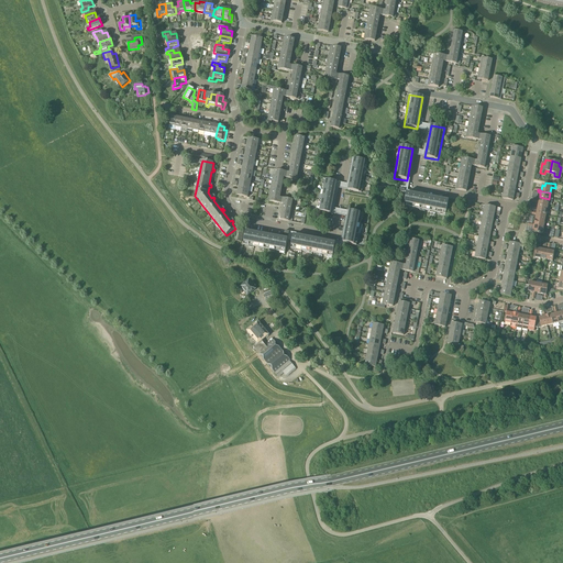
[(449,202),(406,194),(404,207),(445,214),(449,202)]
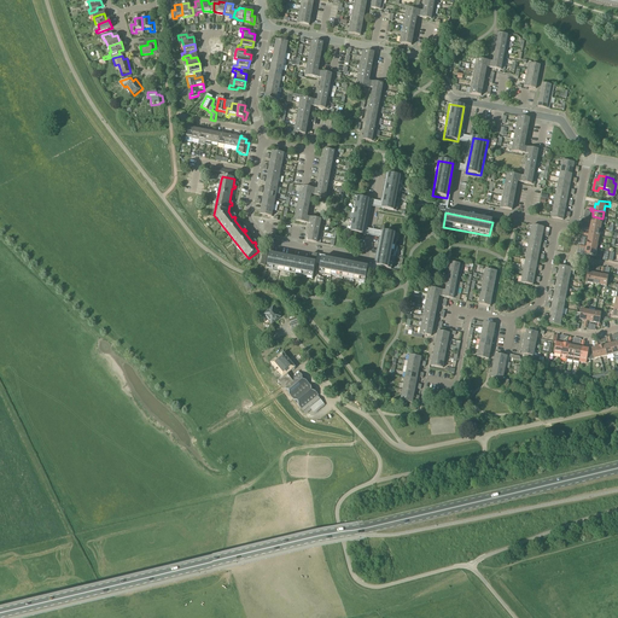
[(384,232),(382,244),(396,246),(398,235),(384,232)]
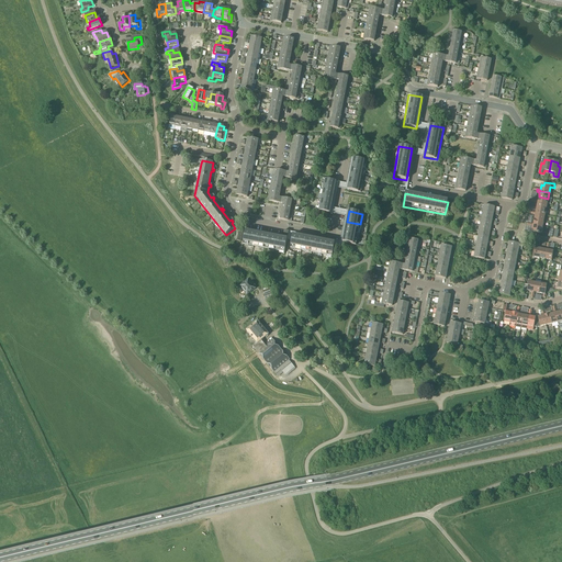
[(347,222),(345,233),(358,235),(360,224),(347,222)]
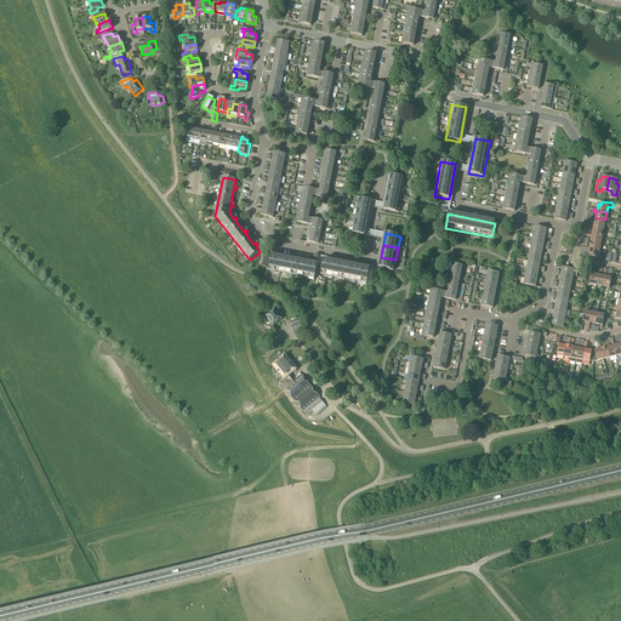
[(590,248),(586,248),(585,250),(588,251),(588,255),(587,256),(598,258),(598,256),(599,251),(588,249),(590,248)]
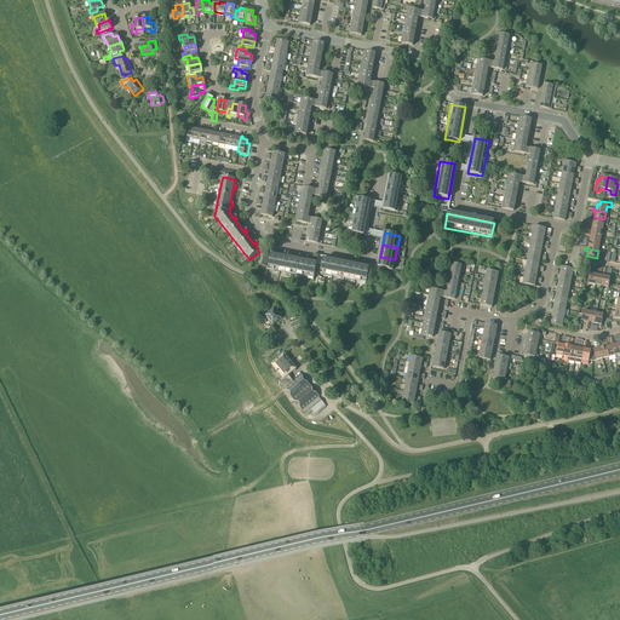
[(270,256),(268,270),(279,273),(282,258),(270,256)]
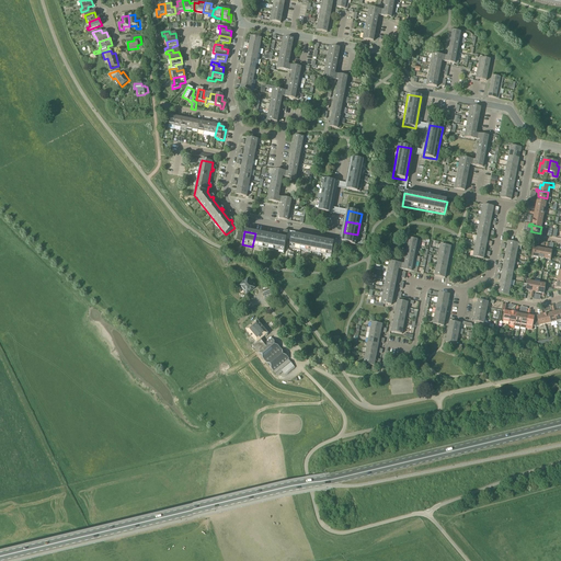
[(344,232),(342,242),(355,245),(357,235),(344,232)]
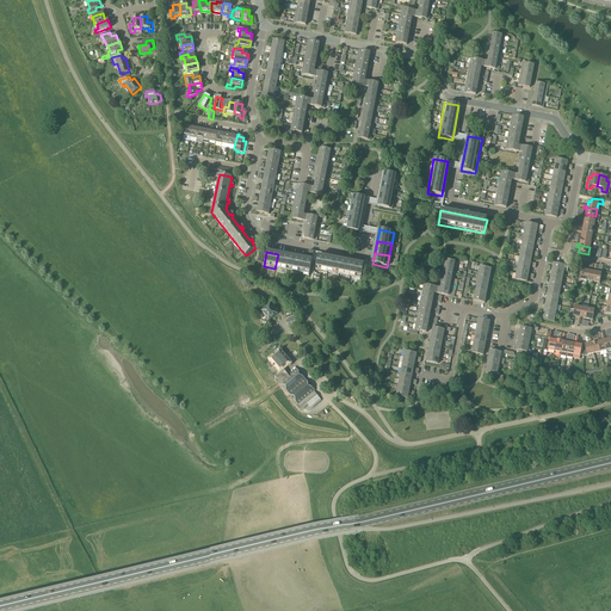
[(278,254),(275,269),(287,271),(289,257),(278,254)]
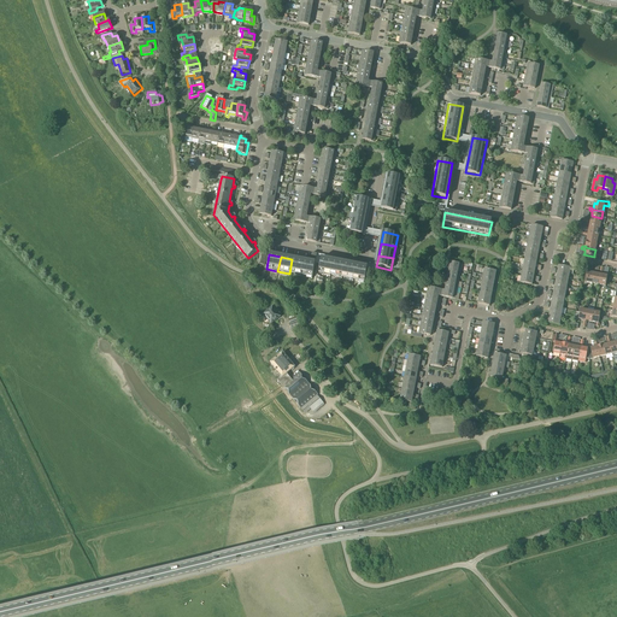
[(292,259),(289,274),(300,275),(304,262),(292,259)]
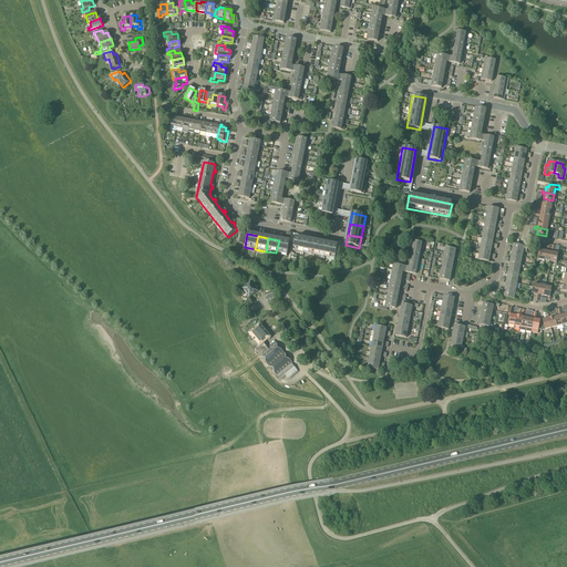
[(294,243),(292,250),(303,253),(306,240),(295,238),(294,243)]
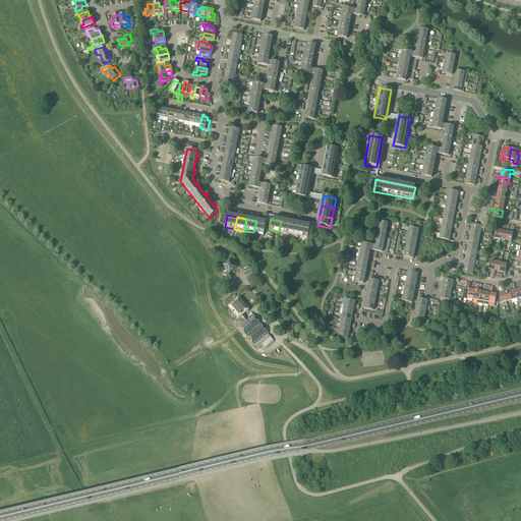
[(256,221),(253,232),(264,234),(266,223),(256,221)]
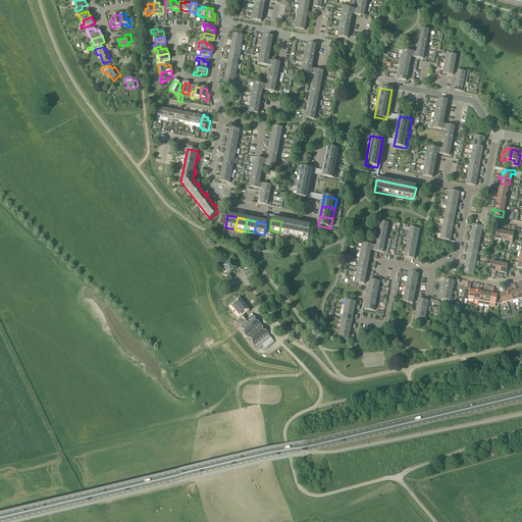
[(281,221),(279,232),(289,235),(291,222),(281,221)]
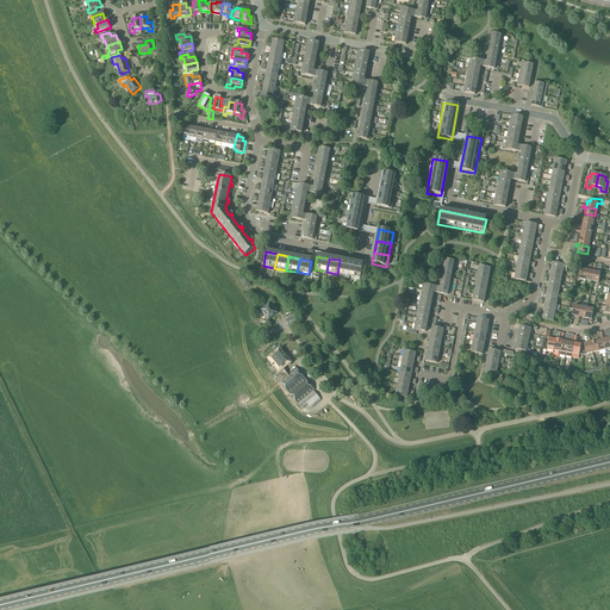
[(340,260),(337,274),(349,277),(352,262),(340,260)]
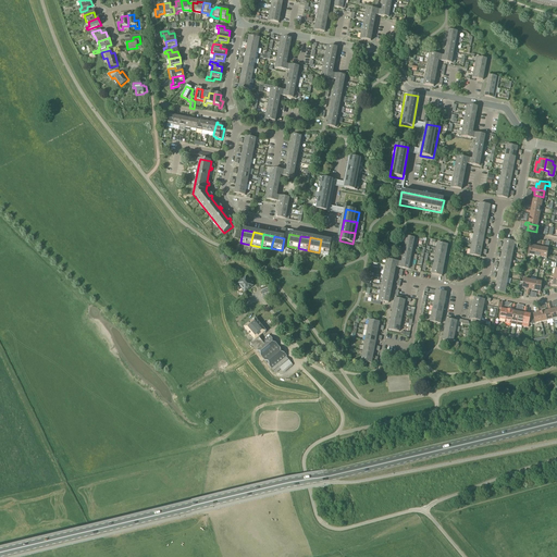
[(321,239),(319,252),(329,255),(332,242),(321,239)]
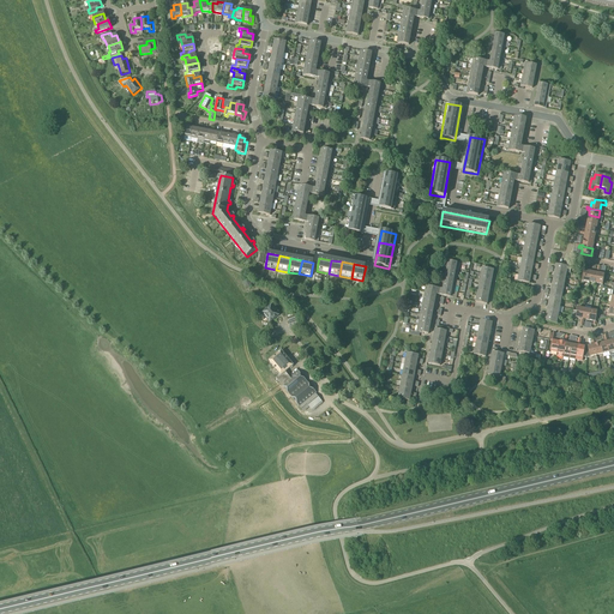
[(596,274),(591,272),(589,283),(596,284),(597,278),(597,274),(599,274),(600,270),(597,270),(596,274)]
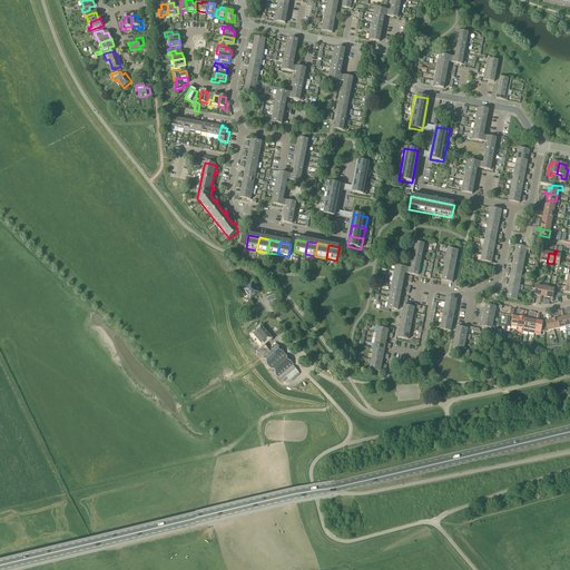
[(251,300),(259,293),(252,284),(243,291),(251,300)]
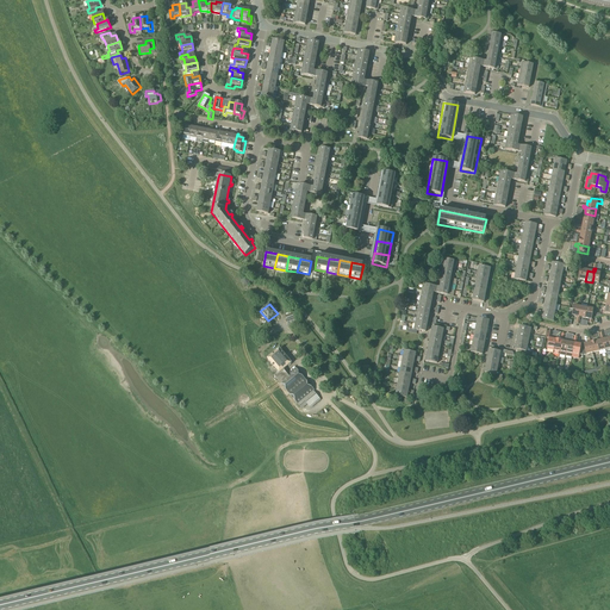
[(582,307),(580,307),(579,317),(577,317),(577,321),(579,321),(580,318),(585,318),(587,309),(587,305),(582,304),(582,307)]
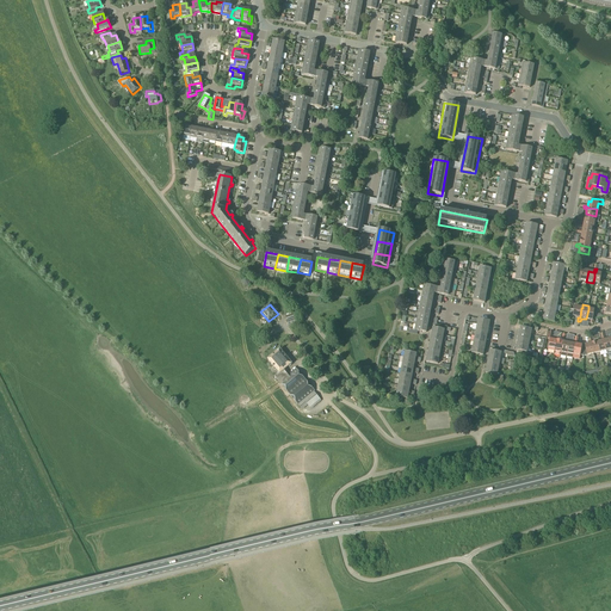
[(580,318),(581,308),(575,307),(574,312),(571,310),(569,316),(573,316),(578,318),(580,318)]
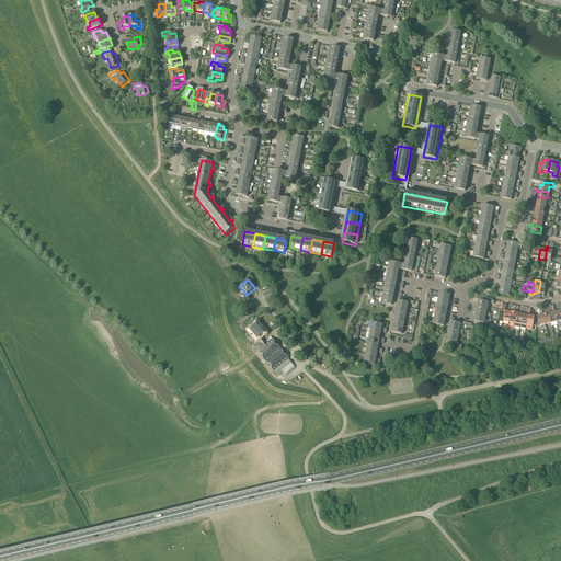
[(517,313),(518,313),(518,311),(516,310),(515,313),(511,312),(510,322),(508,325),(514,327),(517,313)]
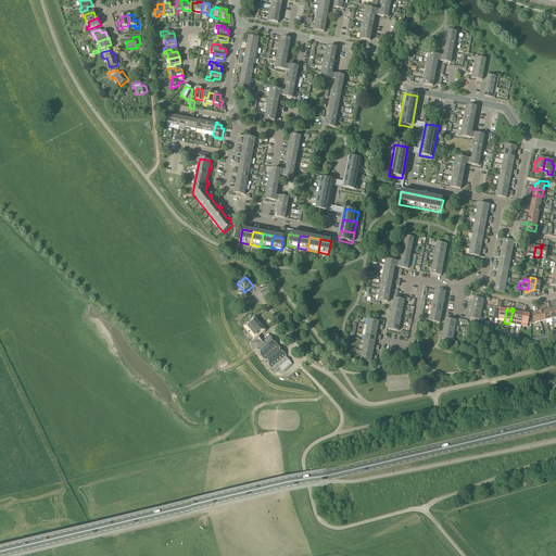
[(526,311),(523,310),(522,313),(523,313),(521,326),(527,327),(528,324),(531,324),(531,319),(529,318),(530,314),(525,314),(526,311)]
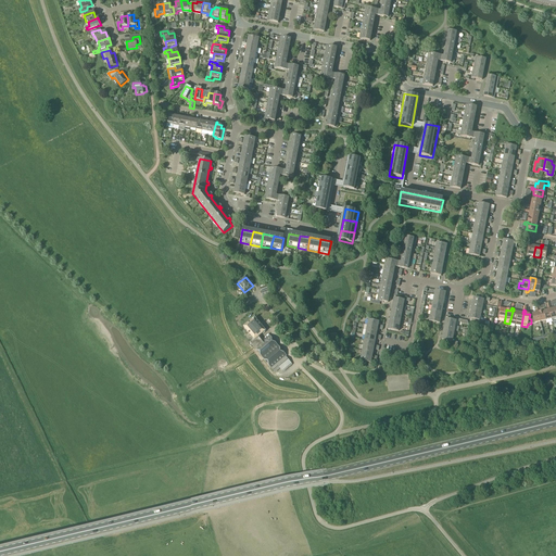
[(531,319),(531,324),(534,324),(540,321),(538,313),(539,312),(539,310),(536,310),(536,313),(532,314),(533,318),(531,319)]
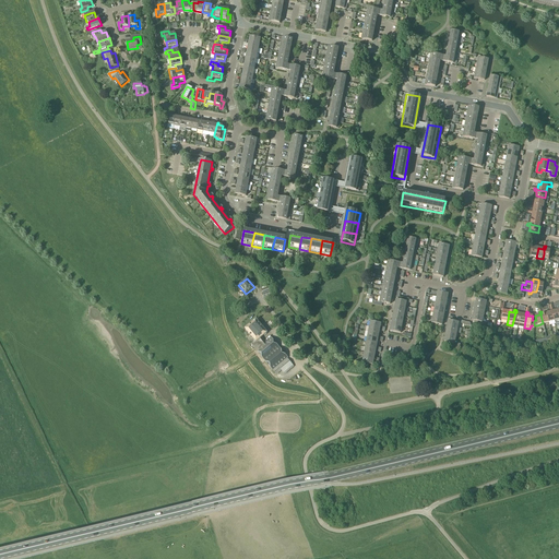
[(258,353),(273,370),(276,376),(282,371),(285,375),(294,367),(287,359),(288,358),(271,337),(263,343),(260,339),(268,333),(257,320),(245,329),(256,342),(252,345),(258,353)]
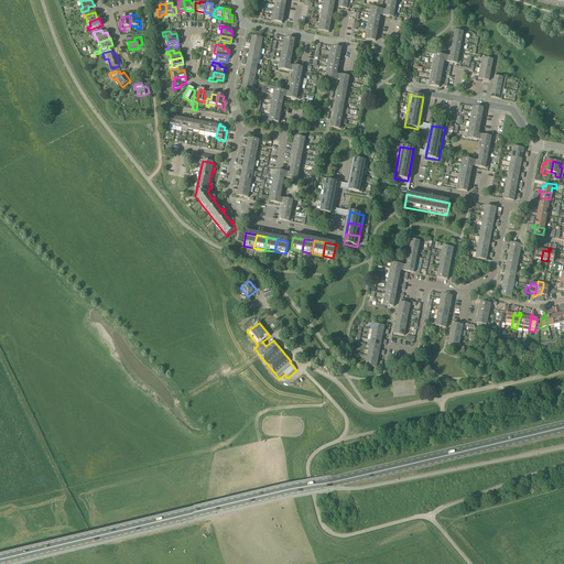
[(461,446),(462,452),(479,446),(478,442),(461,446)]
